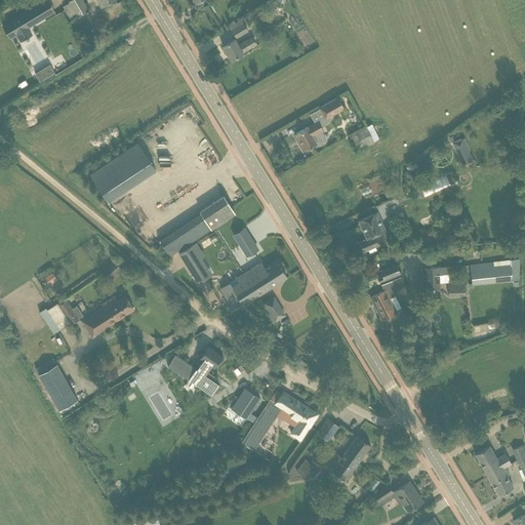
[(21,32),(28,28),(28,30),(40,23),(39,22),(66,6),(62,0),(47,0),(14,19),(21,32)]
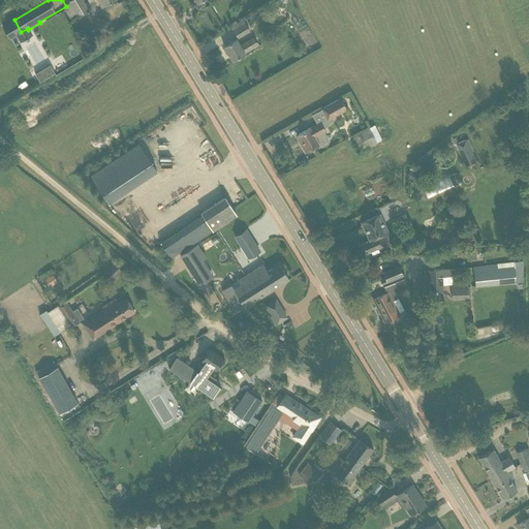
[(82,0),(70,0),(69,1),(79,18),(89,10),(82,0)]
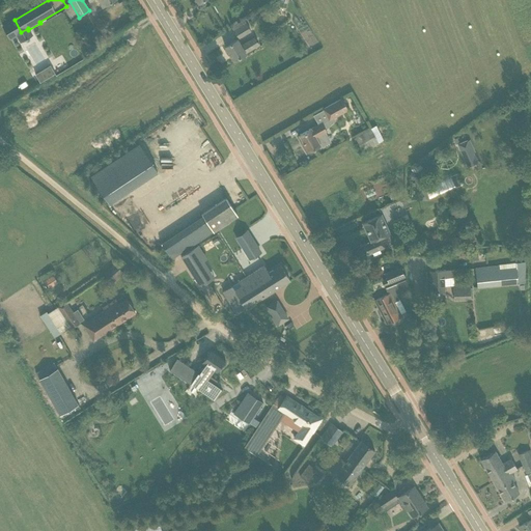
[(280,0),(279,7),(285,8),(287,0),(280,0)]
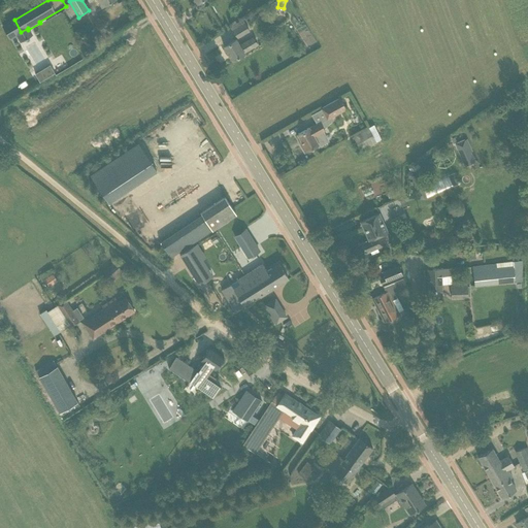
[(231,27),(238,38),(250,32),(245,24),(244,25),(242,20),(231,27)]
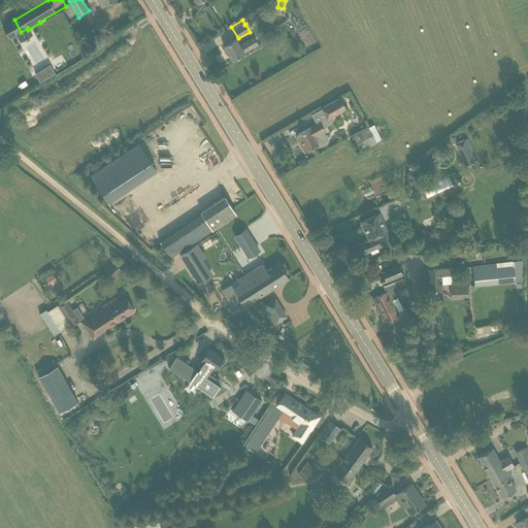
[(254,38),(240,46),(235,39),(223,46),(232,61),(257,45),(254,38)]
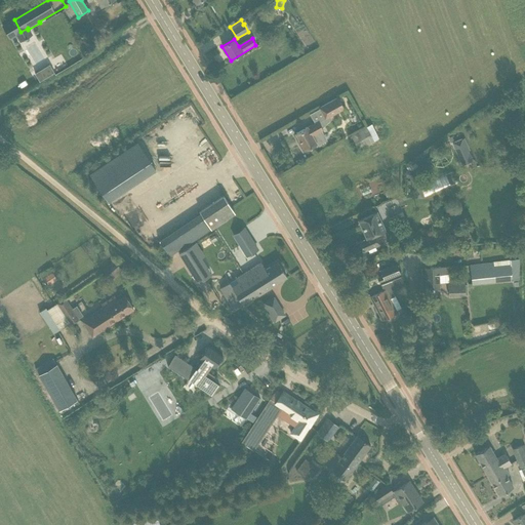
[(49,65),(38,71),(35,73),(39,81),(43,79),(54,73),(49,65)]
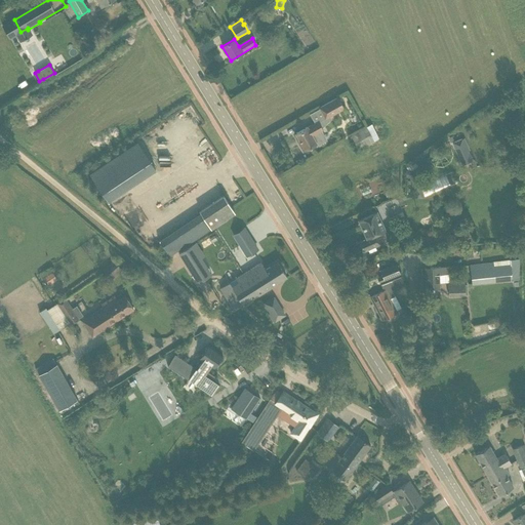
[(300,143),(298,144),(303,151),(316,144),(317,146),(326,140),(321,131),(322,130),(321,128),(330,119),(329,117),(344,109),(337,97),(319,108),(325,118),(318,122),(318,121),(308,127),(307,127),(295,133),(300,143)]
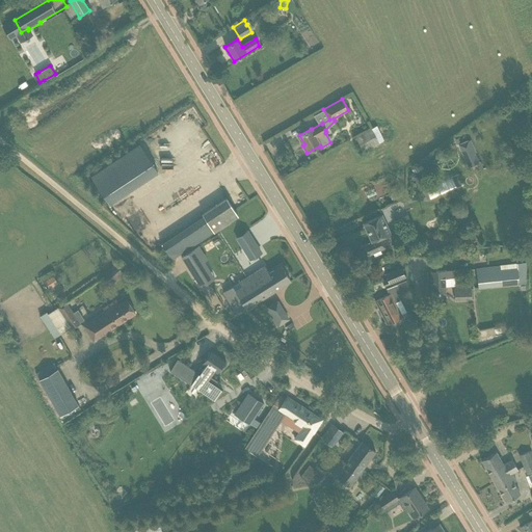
[(371,128),(354,136),(364,152),(378,143),(378,142),(383,140),(376,126),(371,129),(371,128)]
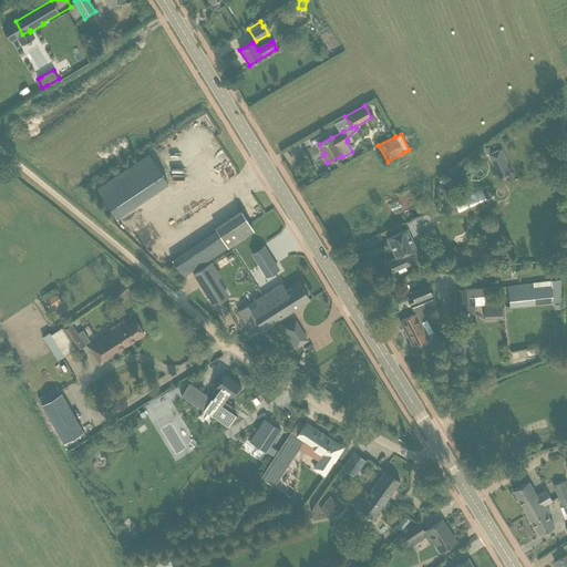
[(115,216),(166,182),(146,152),(94,185),(115,216)]
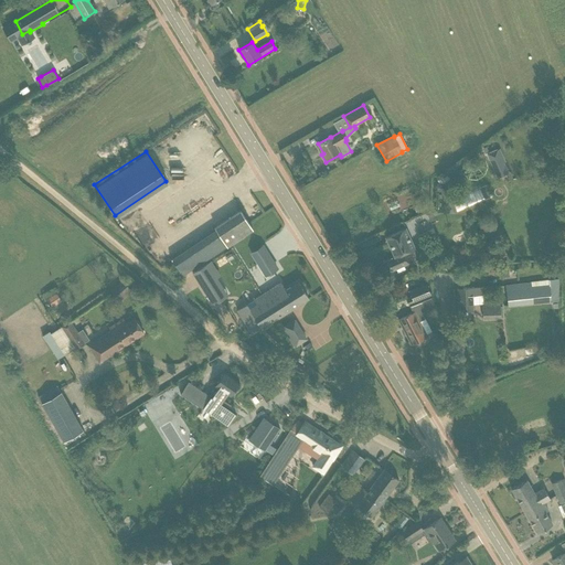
[(451,168),(445,174),(449,179),(456,173),(451,168)]
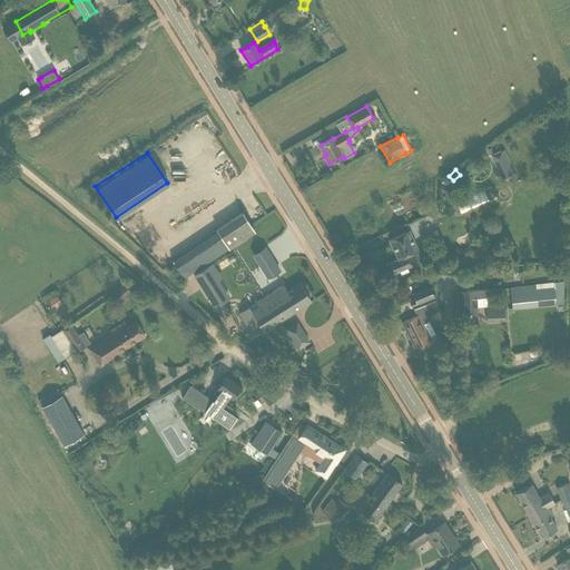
[(455,203),(461,214),(489,202),(483,189),(455,203)]
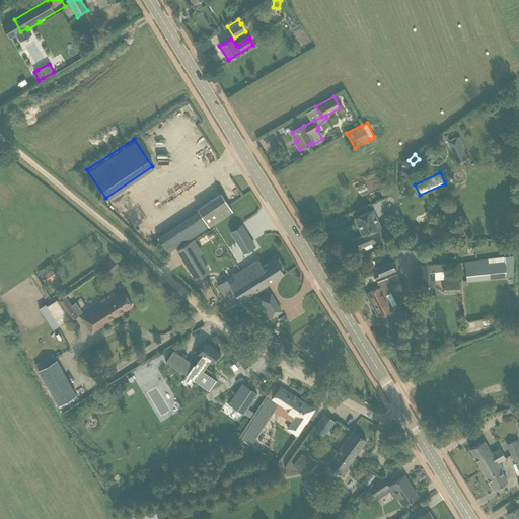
[(397,192),(396,186),(380,191),(381,196),(397,192)]
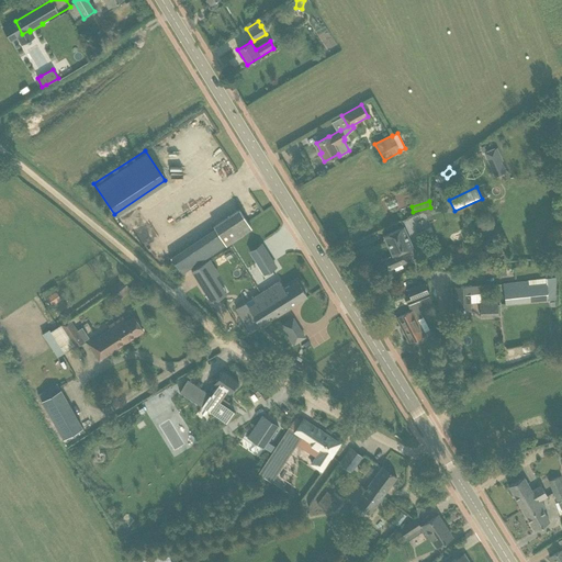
[(213,226),(225,245),(251,227),(239,210),(213,226)]
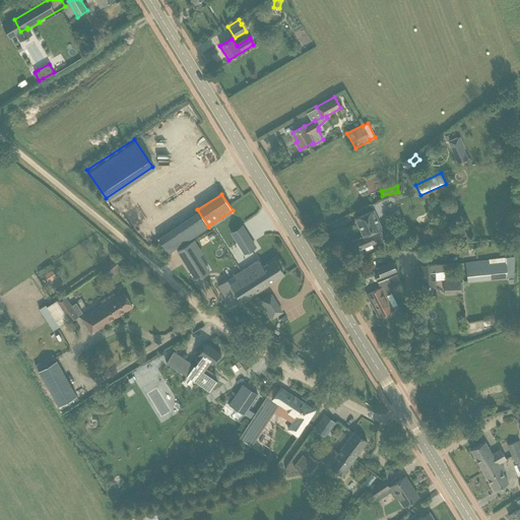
[(382,229),(383,228),(375,209),(354,218),(363,237),(353,241),(358,250),(386,238),(382,229)]
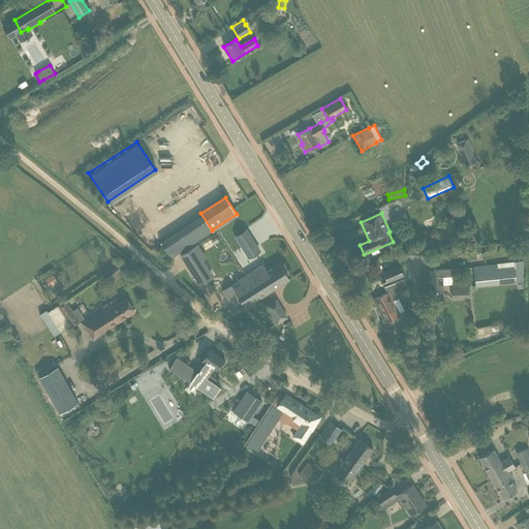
[(245,229),(235,236),(242,246),(245,252),(250,249),(254,255),(259,251),(252,240),(245,229)]
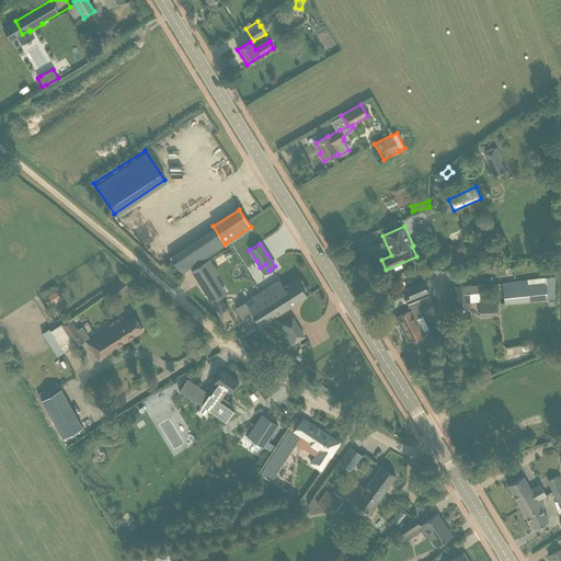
[(504,250),(494,250),(495,261),(505,261),(504,250)]
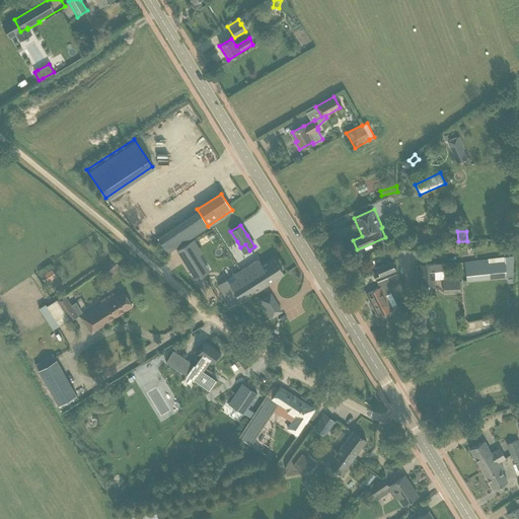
[(194,239),(176,250),(196,280),(203,275),(197,266),(203,262),(199,255),(202,253),(194,239)]
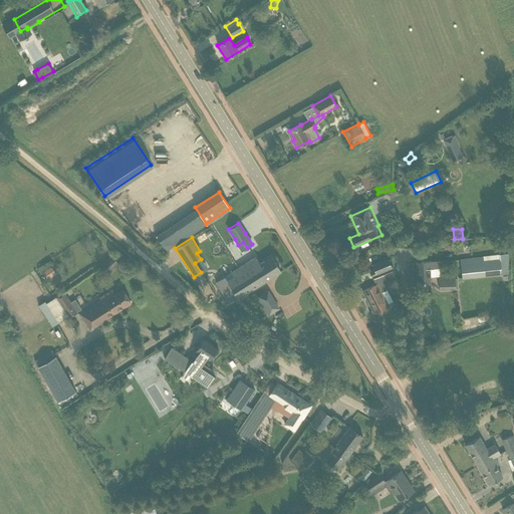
[(484,258),(461,260),(463,278),(508,275),(507,253),(484,255),(484,258)]
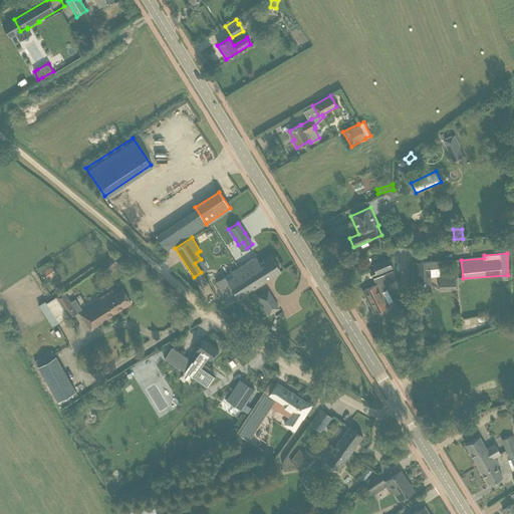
[(100,267),(106,274),(118,264),(112,256),(100,267)]
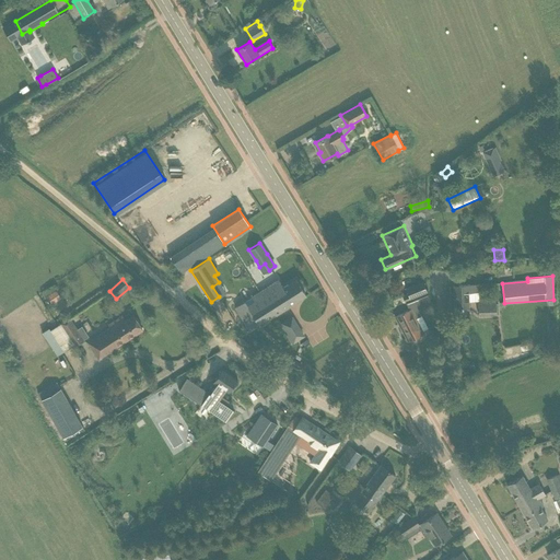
[(245,301),(235,307),(248,328),(255,324),(254,323),(257,322),(257,323),(258,325),(305,295),(295,279),(282,288),(278,280),(251,296),(254,302),(247,306),(245,301)]
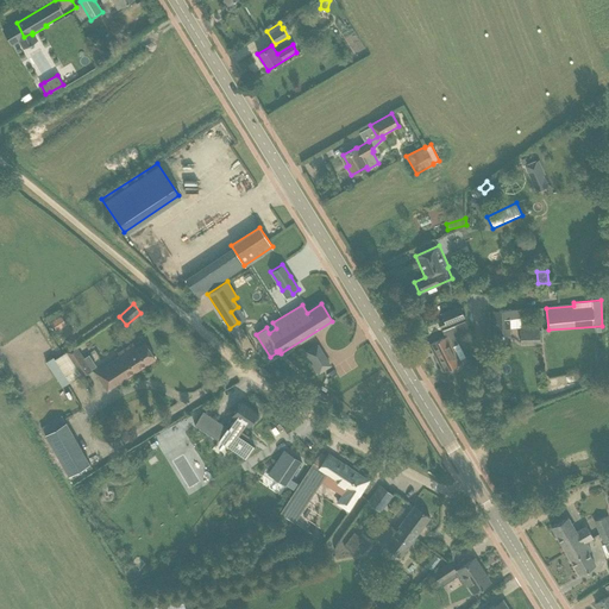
[(438,322),(440,328),(454,322),(450,309),(440,314),(443,320),(438,322)]
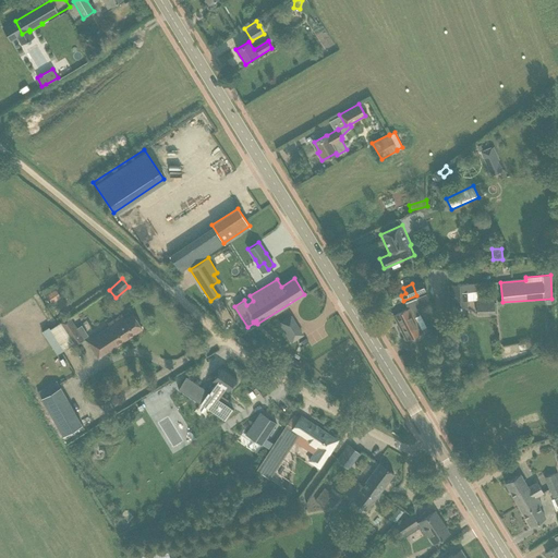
[(462,283),(451,284),(452,307),(463,306),(468,306),(466,300),(476,300),(477,300),(477,299),(476,283),(462,283)]
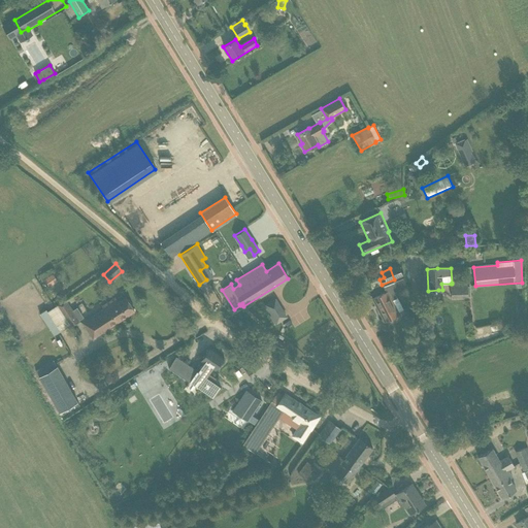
[(52,273),(43,279),(48,287),(57,281),(52,273)]
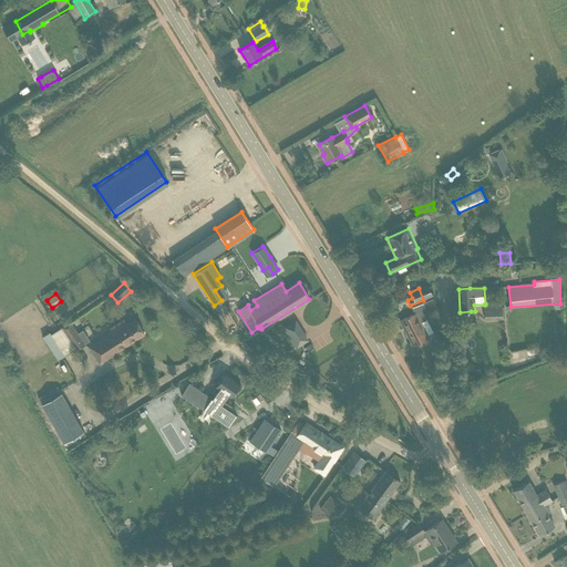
[(424,316),(435,310),(434,298),(411,307),(414,313),(400,321),(412,344),(429,337),(421,322),(426,320),(424,316)]
